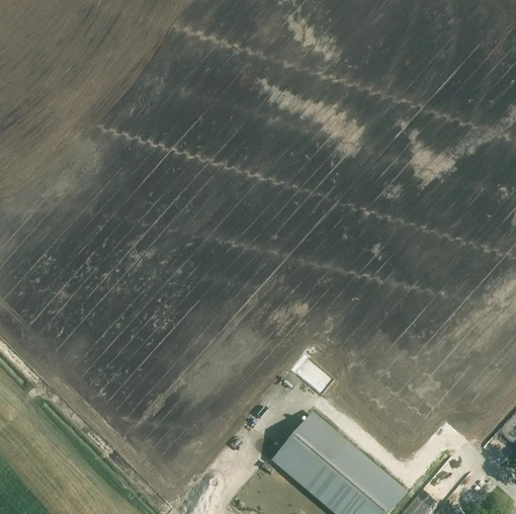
[(387,513),(407,491),(311,410),(270,458),(336,513),(387,513)]
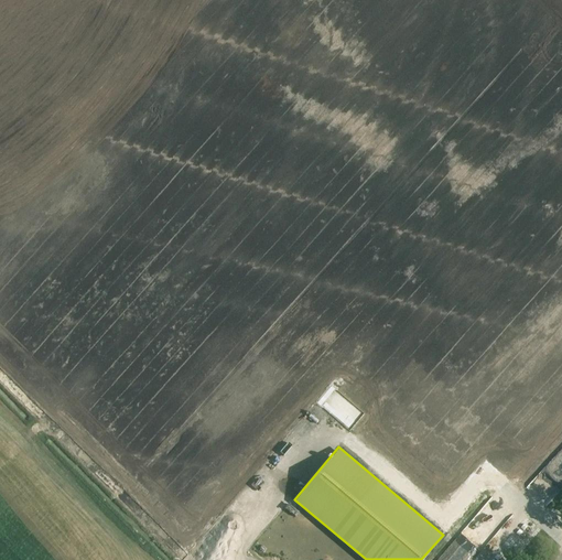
[(488,528),(516,499),(503,486),(461,529),(464,531),(461,536),(465,540),(458,547),(465,552),(462,555),(464,557),(489,529),(488,528)]
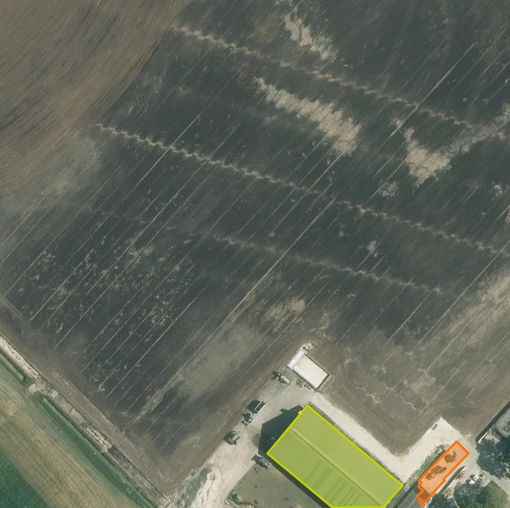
[(475,466),(457,490),(466,496),(484,472),(475,466)]
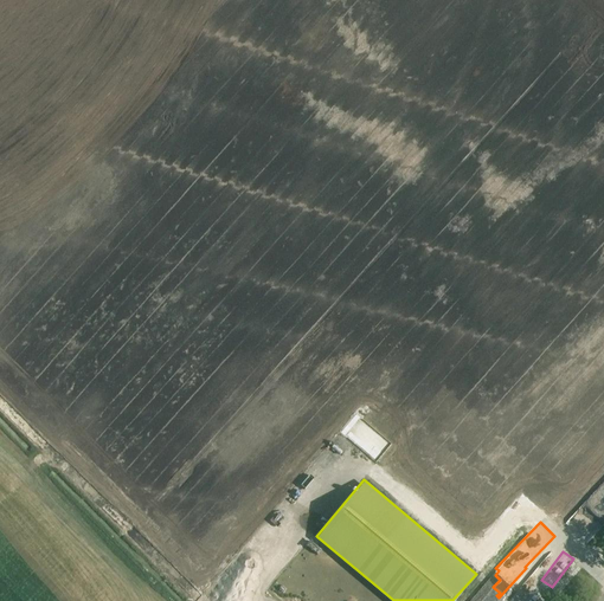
[(235,600),(256,600),(261,598),(248,587),(235,600)]
